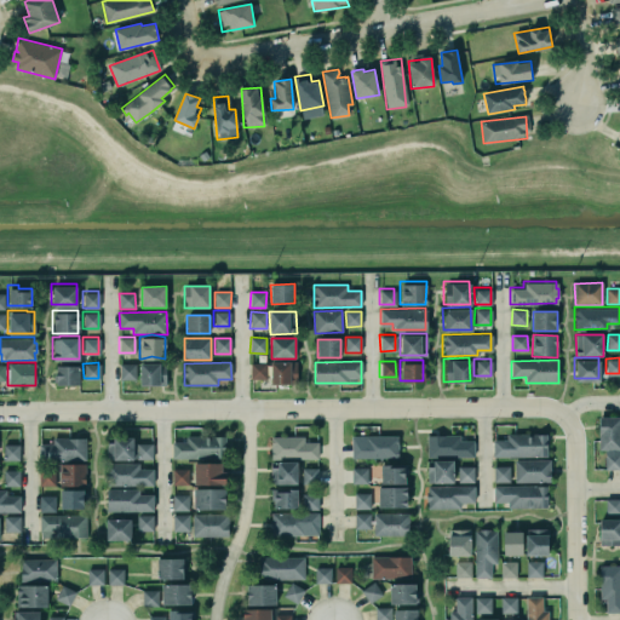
[(297,362),(270,362),(271,385),(297,384),(297,362)]
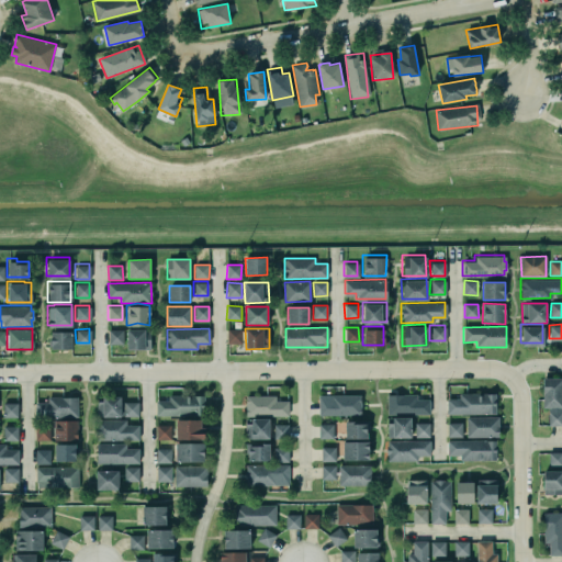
[(51,329),(51,338),(47,338),(47,345),(51,345),(51,347),(70,346),(70,329),(51,329)]
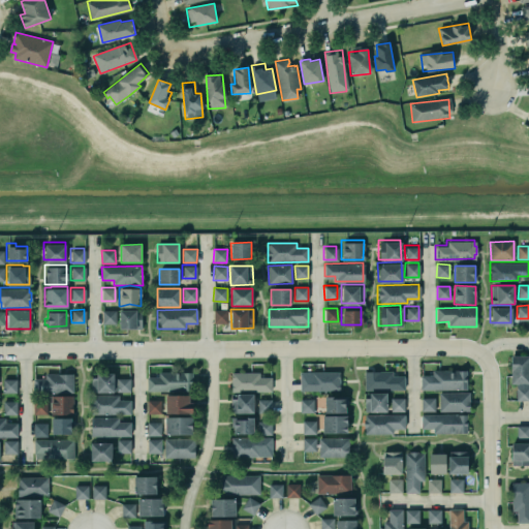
[(116,310),(102,310),(102,324),(116,324),(116,310)]
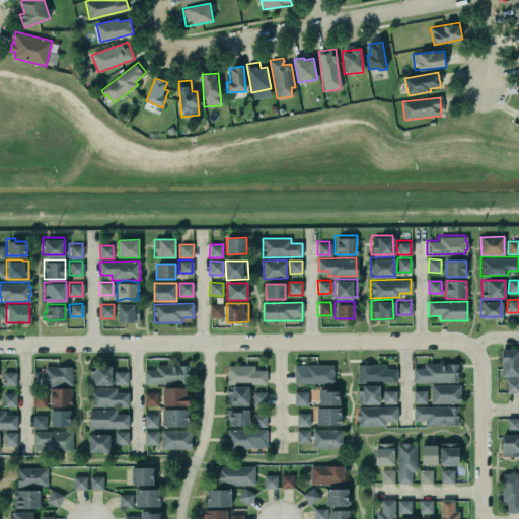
[(140,304),(118,304),(118,322),(139,323),(140,304)]
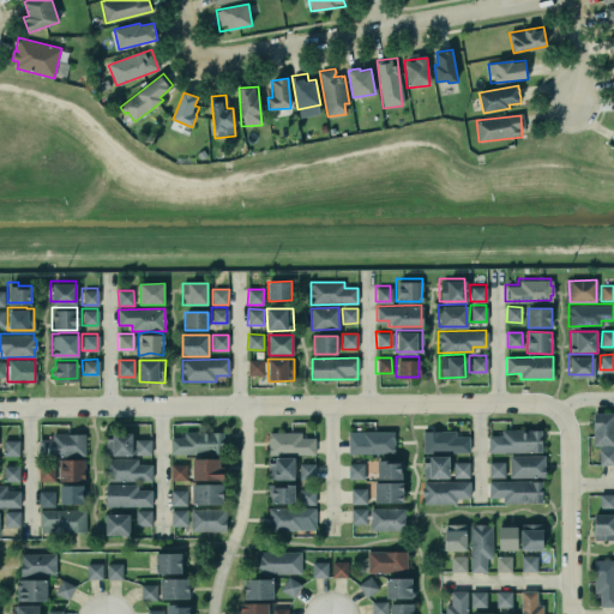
[(264,360),(248,360),(248,375),(264,375),(264,360)]
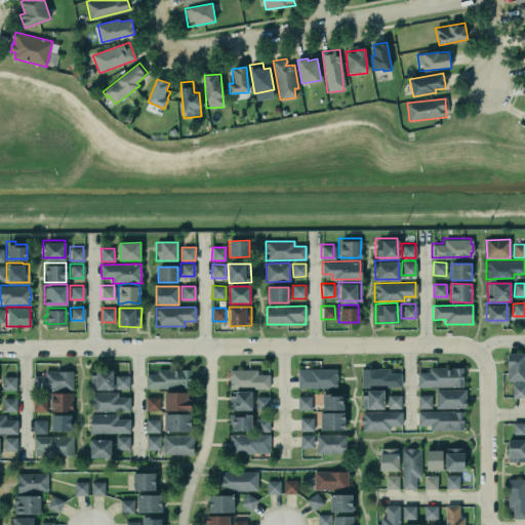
[(524,353),(507,354),(508,381),(524,380),(524,353)]
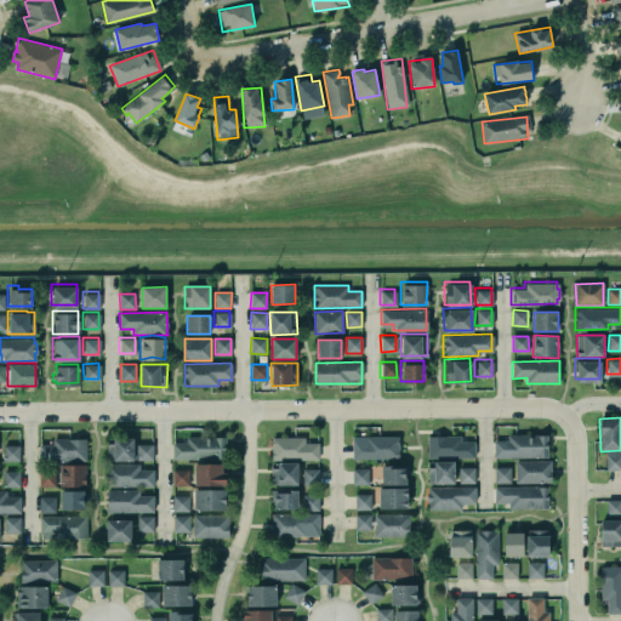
[(491,439),(493,456),(547,456),(546,432),(506,433),(506,439),(491,439)]
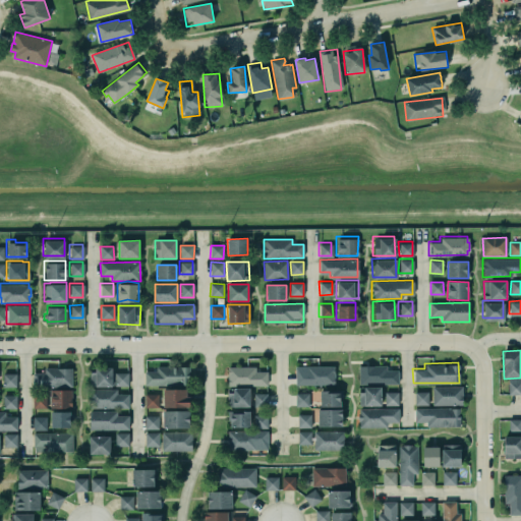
[(357,364),(358,383),(397,382),(397,368),(386,369),(386,363),(357,364)]
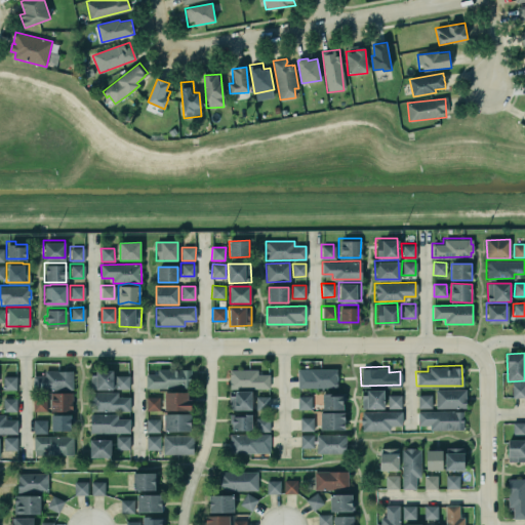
[(89,372),(94,372),(94,368),(112,368),(112,388),(89,388),(89,372)]
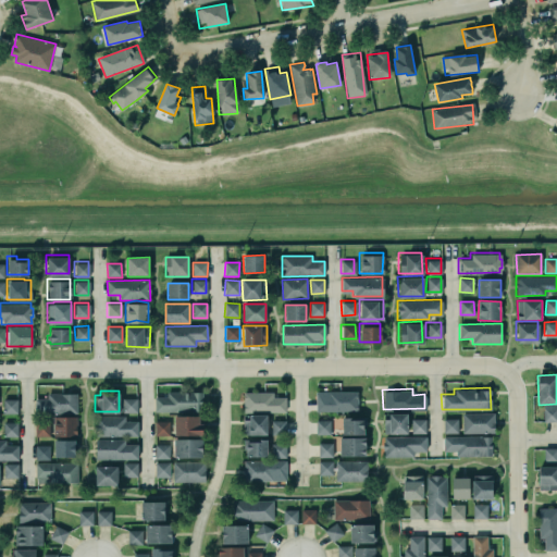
[(153,411),(201,411),(201,391),(166,391),(166,396),(153,396),(153,411)]
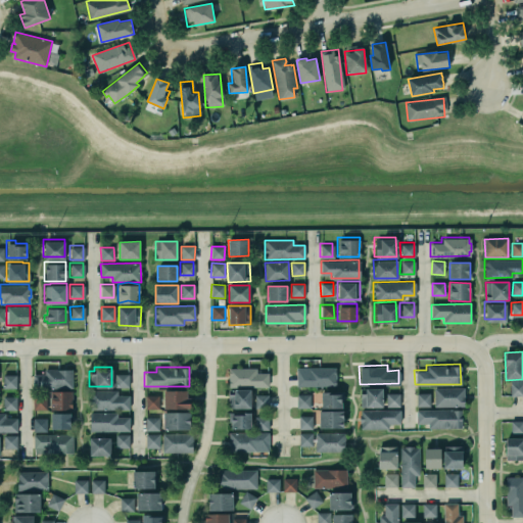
[(32,386),(70,387),(70,368),(44,368),(44,373),(32,373),(32,386)]
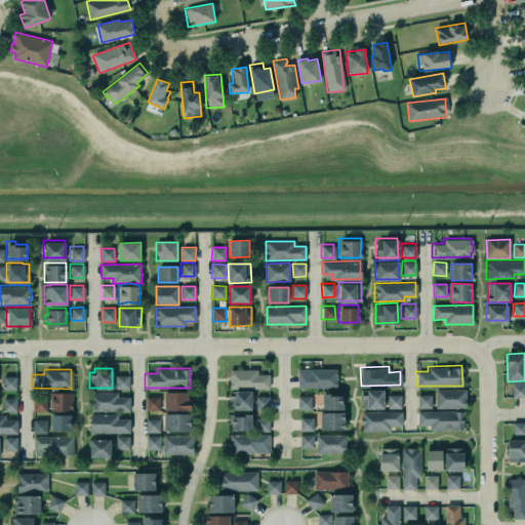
[(269,389),(269,374),(257,374),(257,370),(230,369),(230,388),(269,389)]
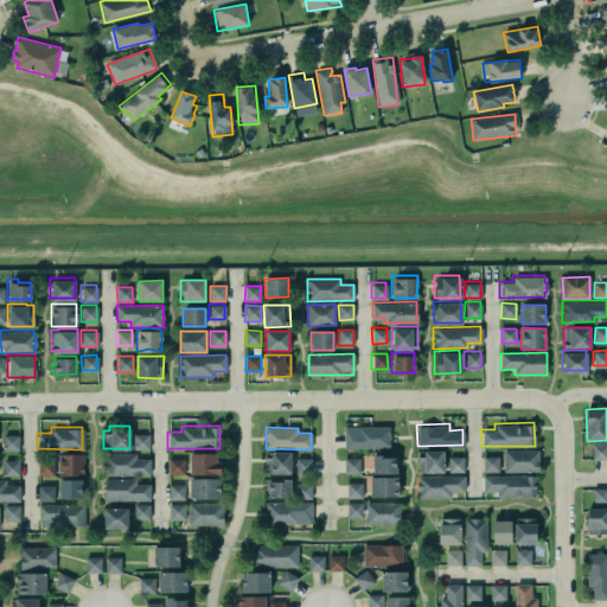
[(390,427),(344,427),(345,449),(390,448),(390,427)]
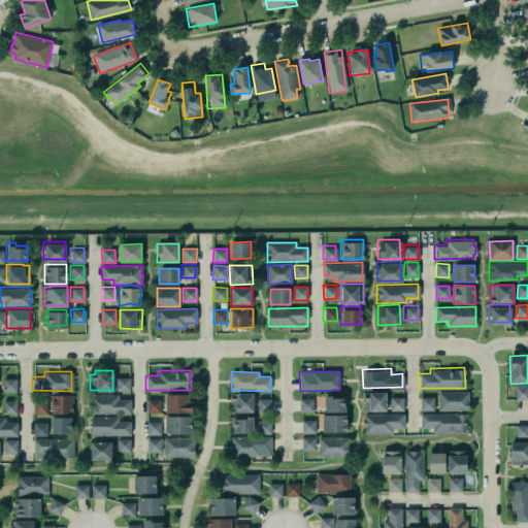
[(116,376),(116,390),(129,390),(129,376),(116,376)]
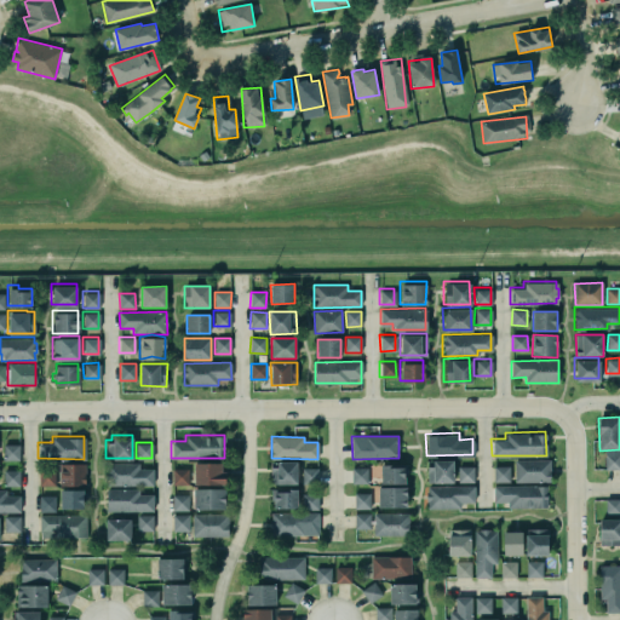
[(18,445),(4,445),(4,460),(19,460),(18,445)]
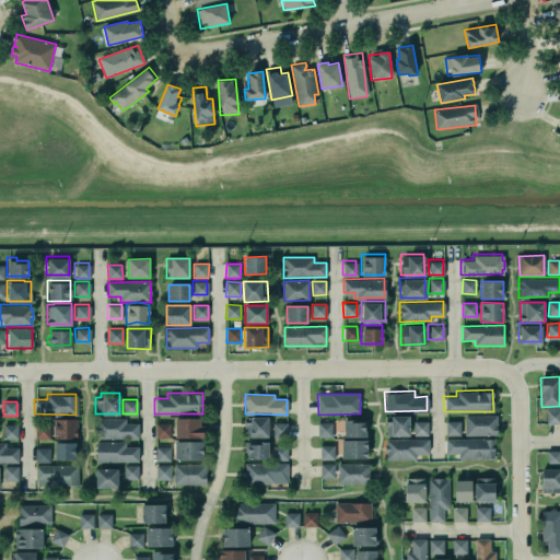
[(559,410),(547,410),(547,424),(559,424),(559,410)]
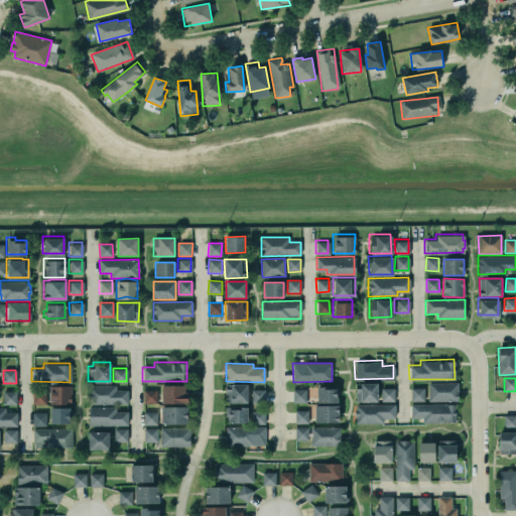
[(377,402),(378,384),(356,383),(355,402),(377,402)]
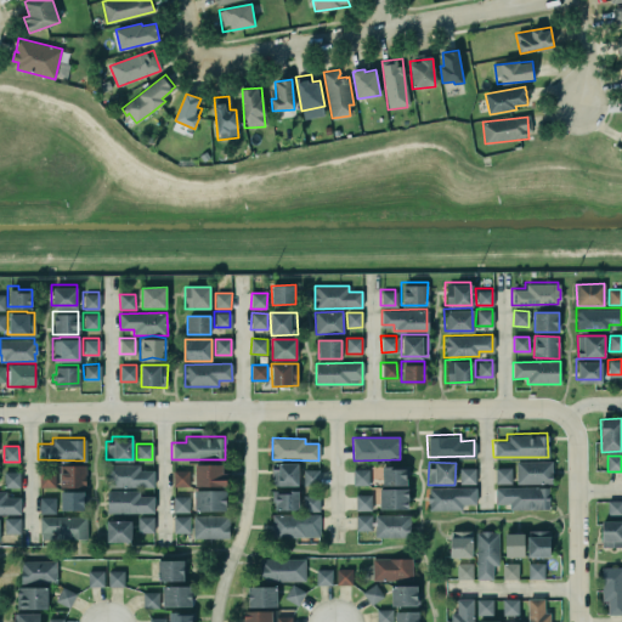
[(516,484),(553,485),(553,462),(516,462),(516,484)]
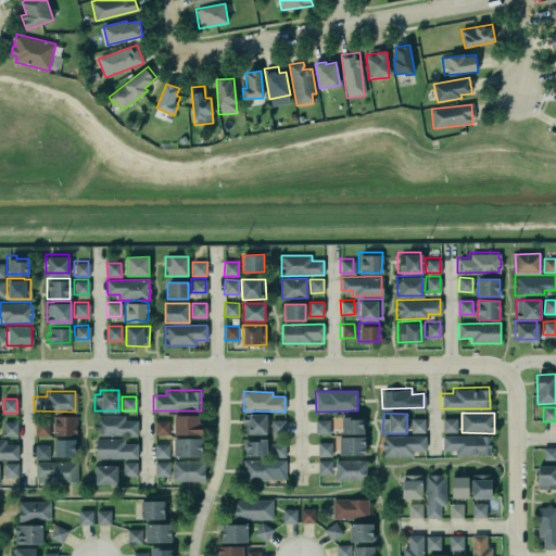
[(52,415),(52,436),(75,434),(75,414),(52,415)]
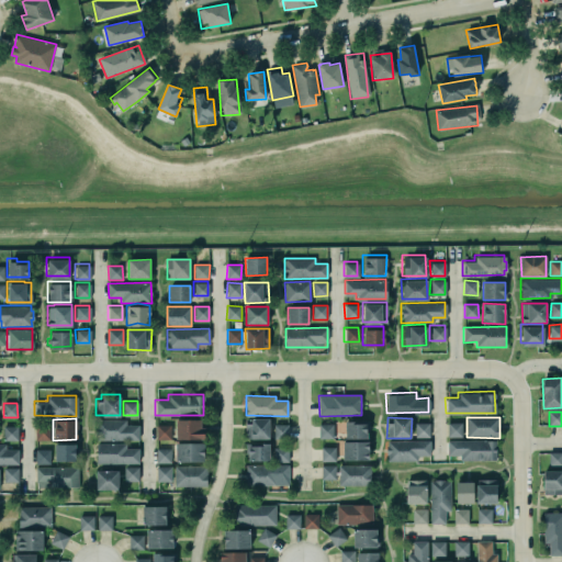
[(94,418),(125,418),(125,424),(137,424),(137,439),(96,439),(96,434),(93,434),(93,425),(94,425),(94,418)]
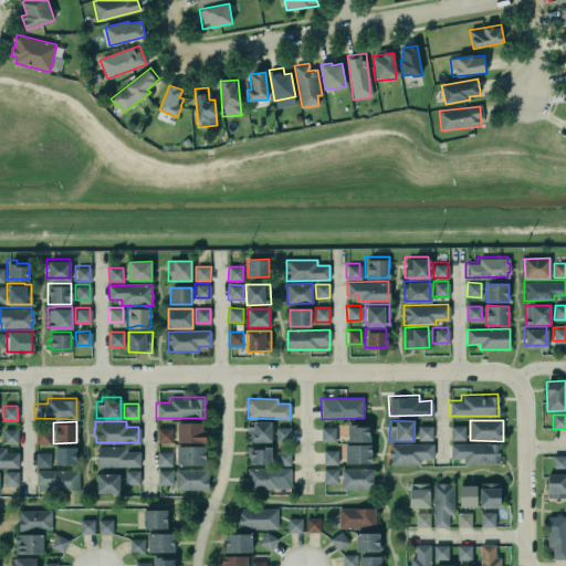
[(247,422),(248,442),(272,442),(271,421),(247,422)]
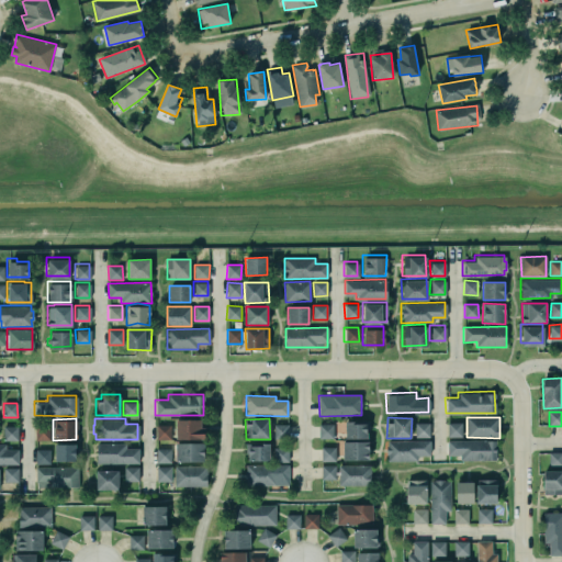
[(177,440),(205,439),(204,419),(176,420),(177,440)]
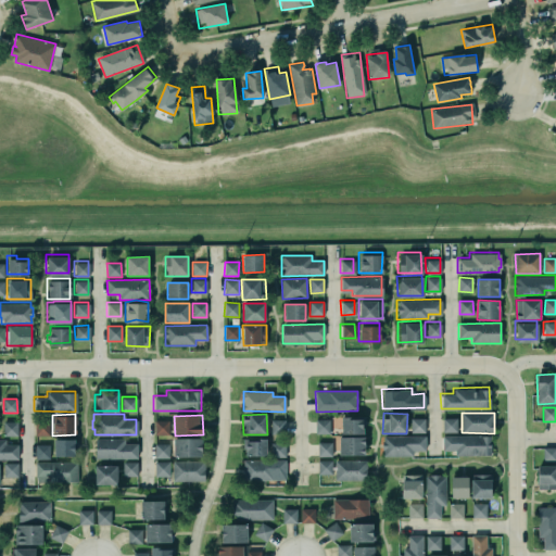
[(341,417),(342,434),(365,434),(364,417),(341,417)]
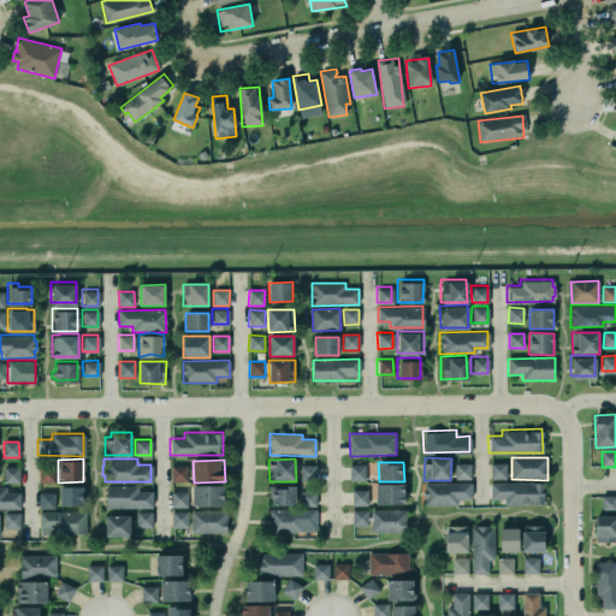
[(456,480),(471,479),(471,463),(455,465),(456,480)]
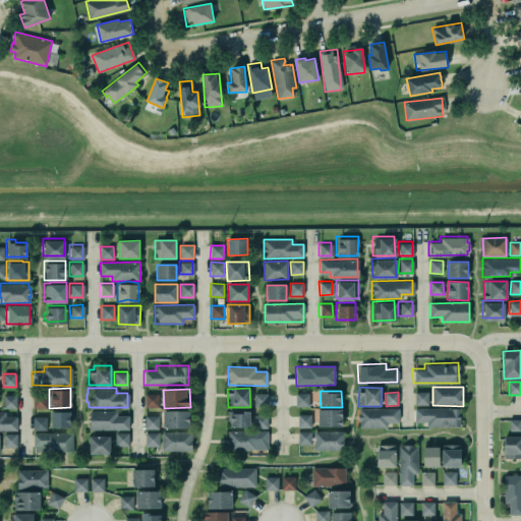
[(414,393),(415,405),(428,405),(427,392),(414,393)]
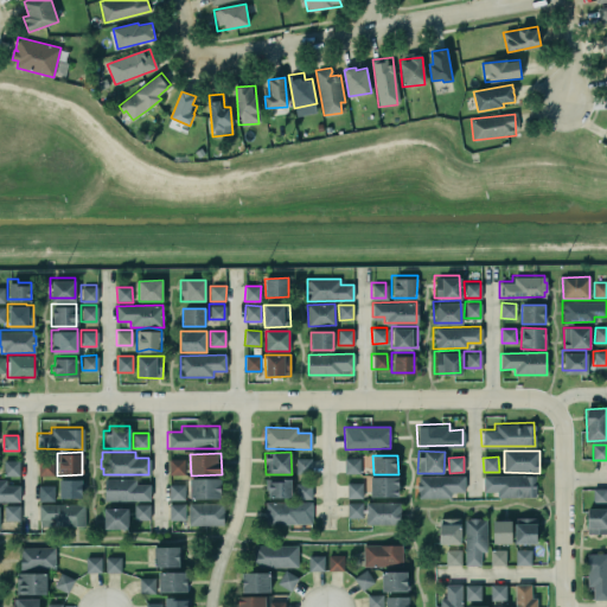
[(37,458),(53,459),(53,474),(37,474),(37,458)]
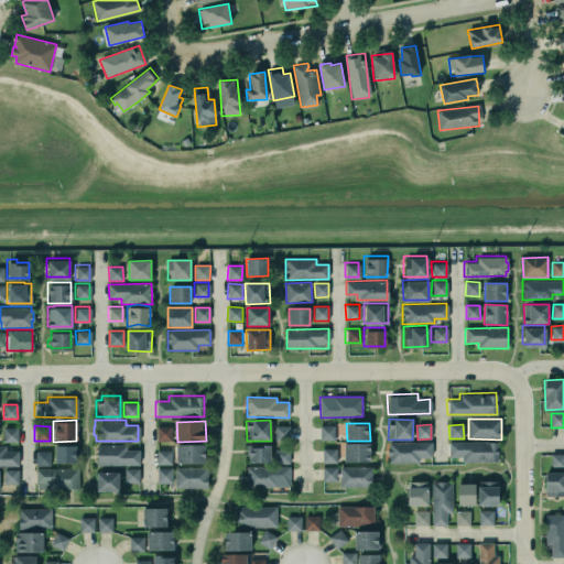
[(334,441),(334,425),(320,425),(320,441),(334,441)]
